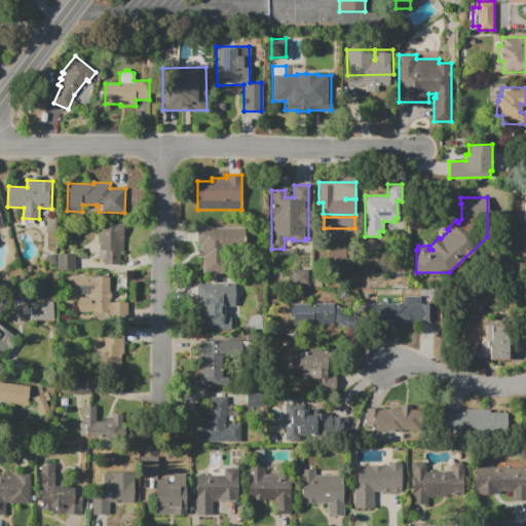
[(119,266),(104,265),(104,259),(99,259),(100,223),(124,224),(123,252),(120,252),(119,266)]
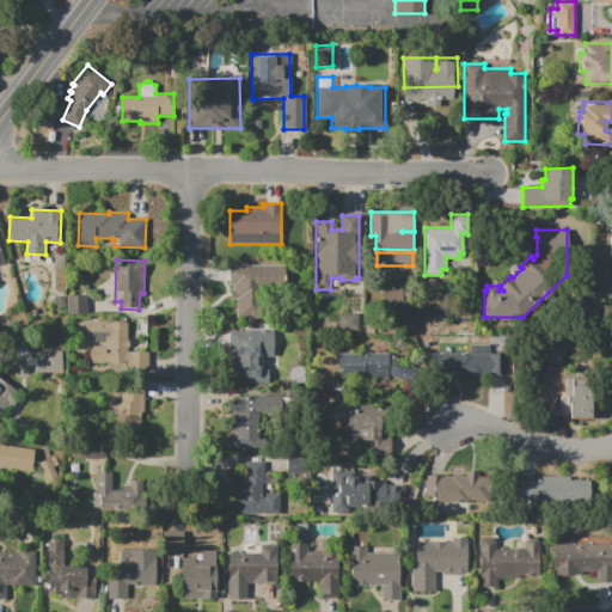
[(230,265),(286,265),(286,286),(257,286),(257,317),(237,317),(237,299),(231,299),(231,291),(233,291),(233,285),(230,285),(230,265)]
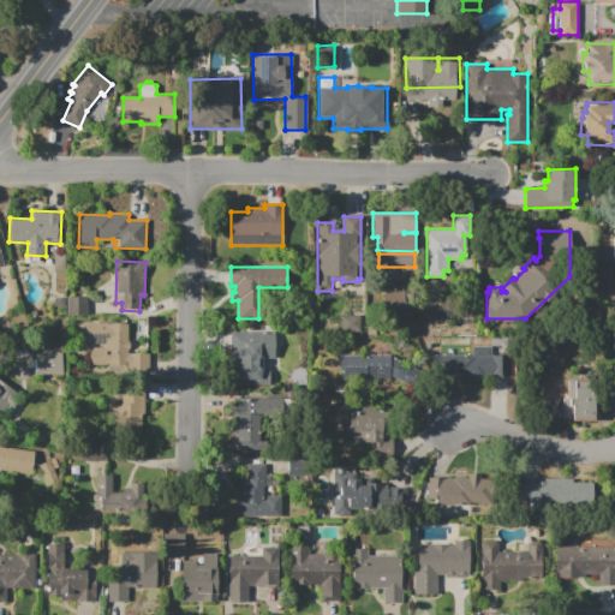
[(383,291),(405,291),(405,311),(383,311),(383,291)]
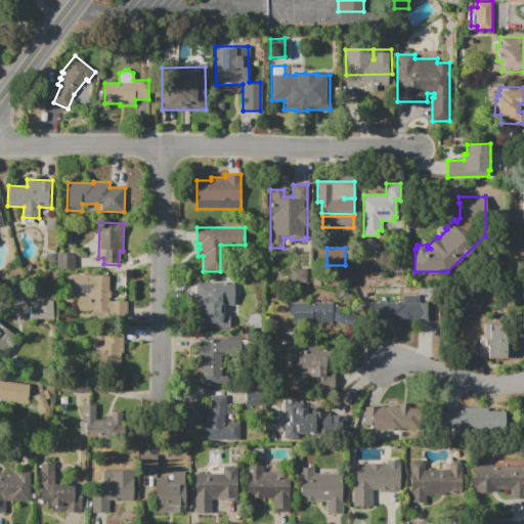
[(57,253),(74,253),(74,270),(57,270),(57,253)]
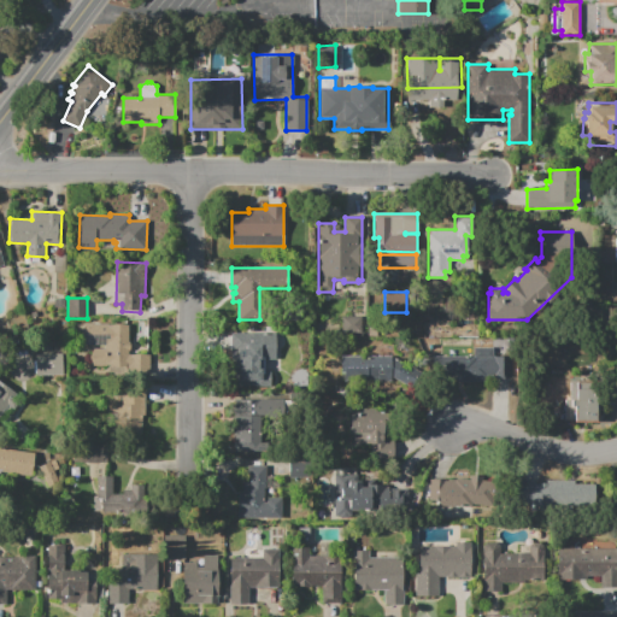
[(54,299),(66,299),(65,310),(53,310),(54,299)]
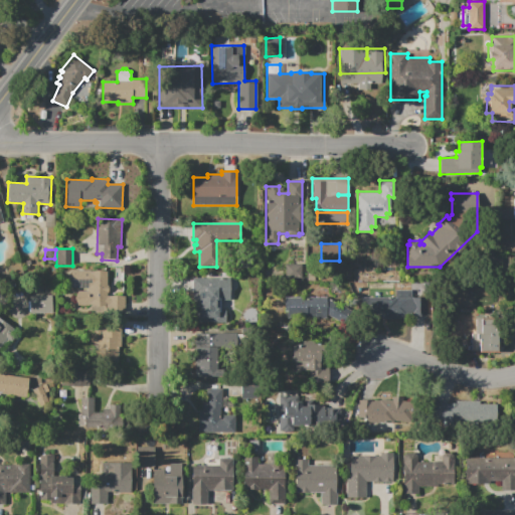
[(286,265),(302,265),(302,279),(285,279),(286,265)]
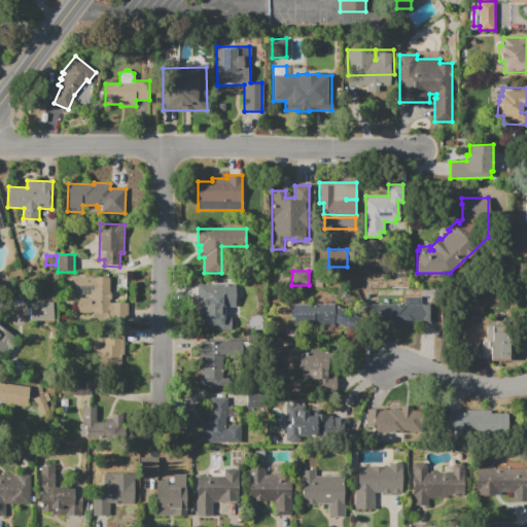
[(72,277),(110,277),(110,303),(128,303),(128,318),(110,319),(110,313),(78,313),(78,297),(90,297),(90,295),(72,295),(72,277)]
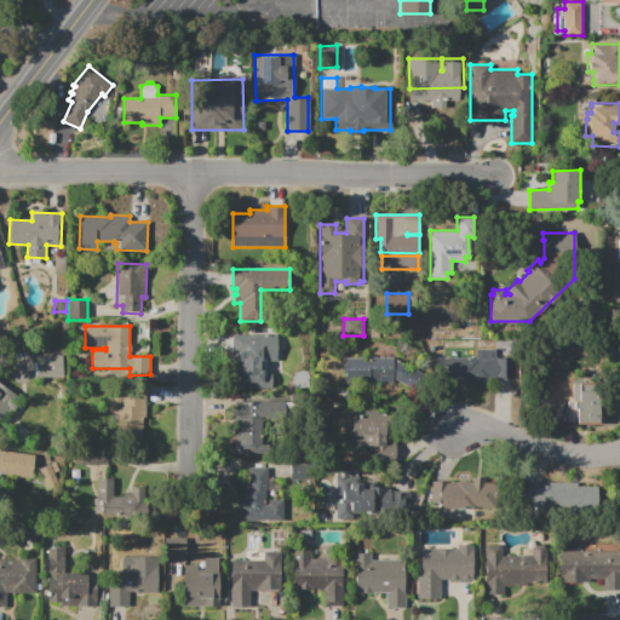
[(233,334),(277,334),(276,361),(265,361),(265,375),(262,375),(262,382),(239,382),(239,375),(233,375),(233,334)]
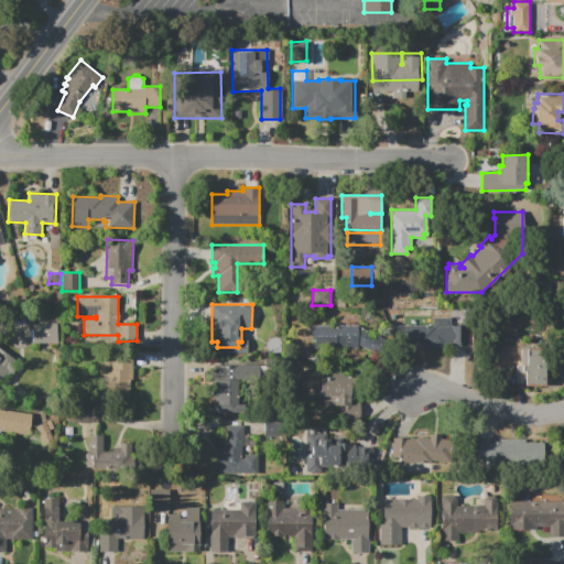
[(398,325),(433,326),(433,318),(452,318),(452,326),(464,326),(464,345),(452,345),(452,348),(419,348),(419,346),(403,346),(403,335),(398,335),(398,325)]
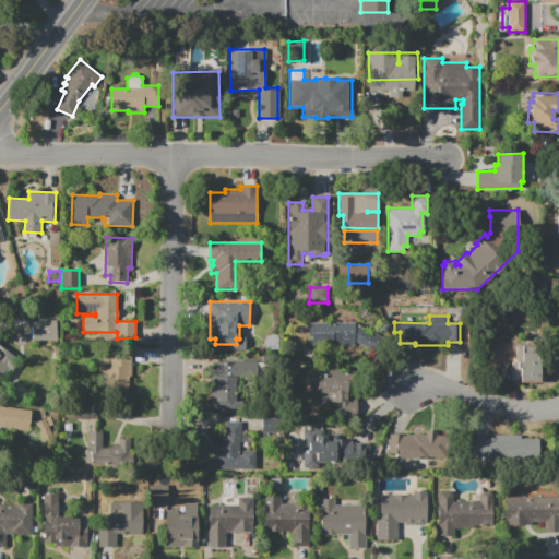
[(32,321),(57,320),(58,340),(33,341),(33,337),(32,337),(31,326),(33,326),(32,321)]
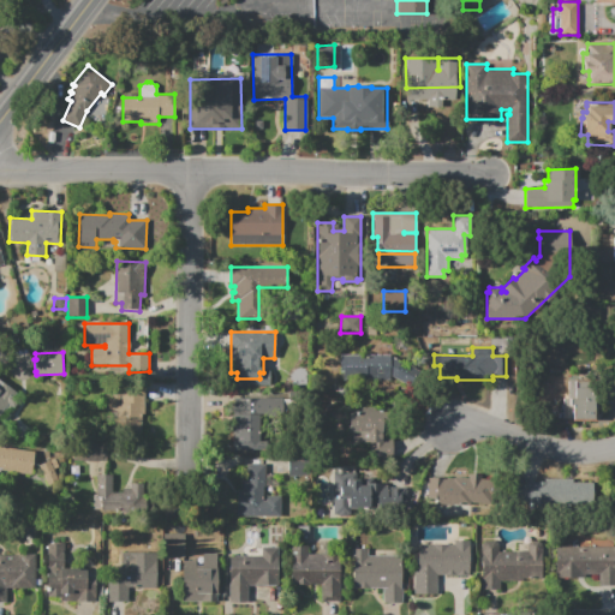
[(340,354),(389,354),(419,371),(410,387),(389,375),(389,380),(340,380),(340,354)]
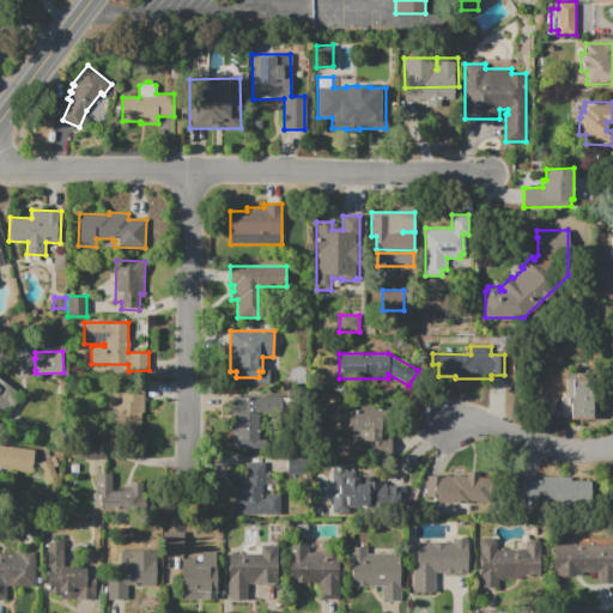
[(0,413),(0,378),(17,392),(13,396),(18,400),(11,410),(6,405),(0,413)]
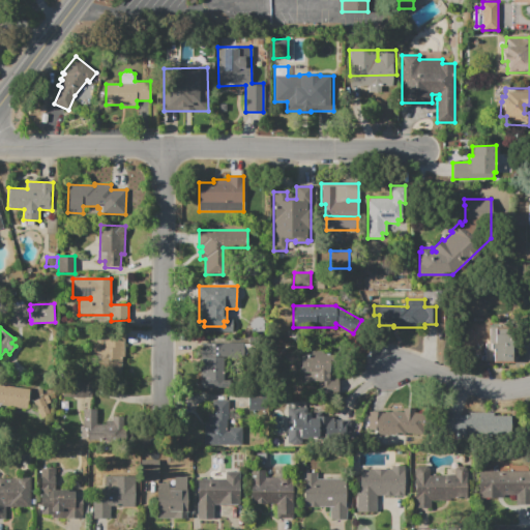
[(494,363),(494,361),(484,361),(484,344),(490,344),(490,328),(513,328),(513,363),(494,363)]
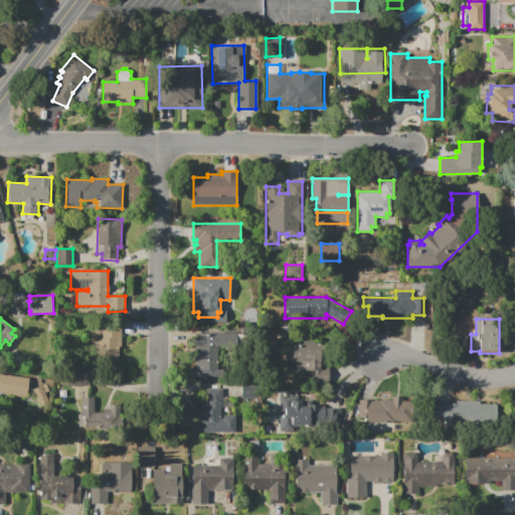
[(88,330),(102,330),(102,325),(121,325),(121,365),(88,364),(88,330)]
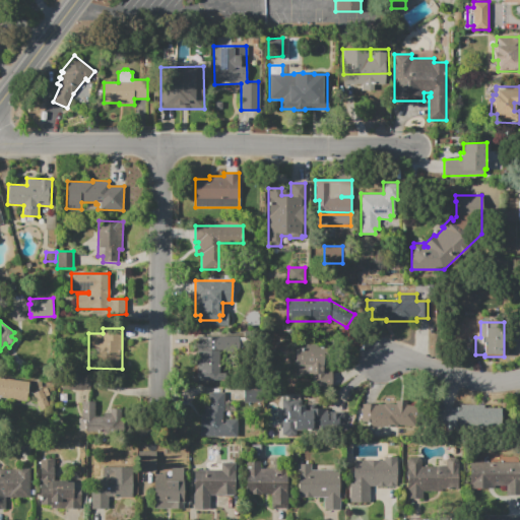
[(197,337),(239,337),(239,349),(220,349),(220,356),(222,356),(222,363),(220,363),(220,373),(224,373),(224,381),(197,381),(197,337)]
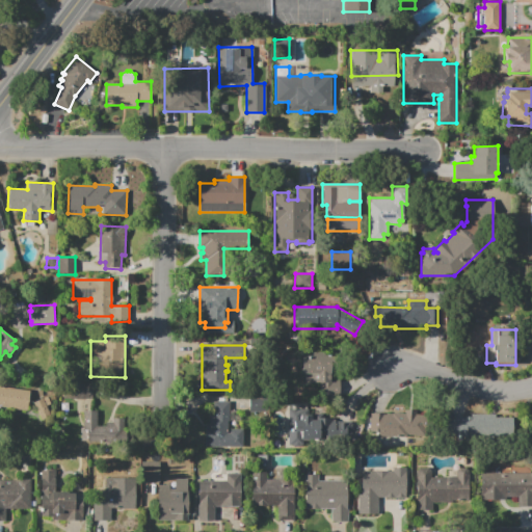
[(320,390),(320,382),(304,382),(304,374),(301,374),(301,355),(312,355),(312,352),(340,352),(340,390),(320,390)]
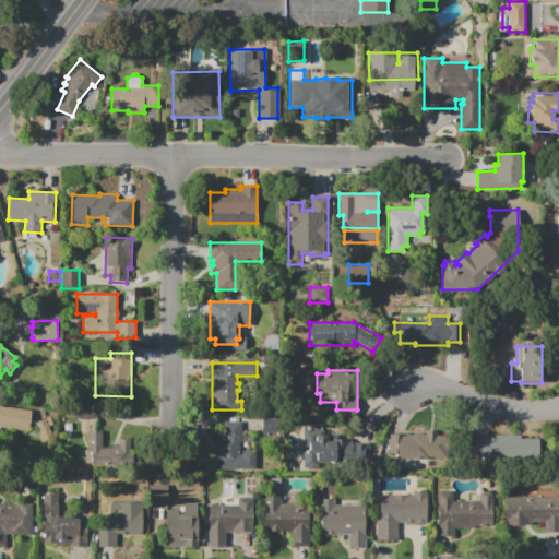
[(68,418),(68,402),(97,402),(97,418),(68,418)]
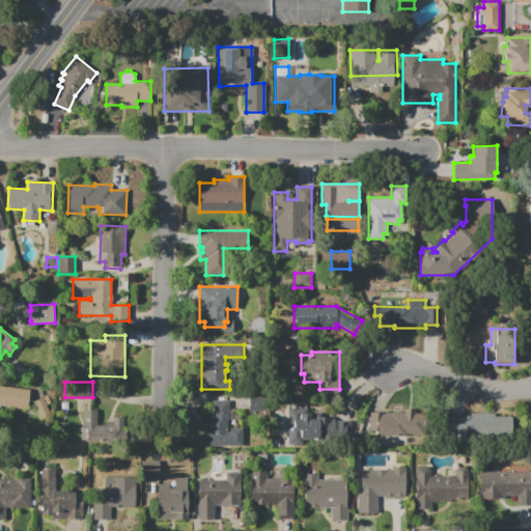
[(1,406),(0,407),(0,385),(30,390),(27,410),(1,406)]
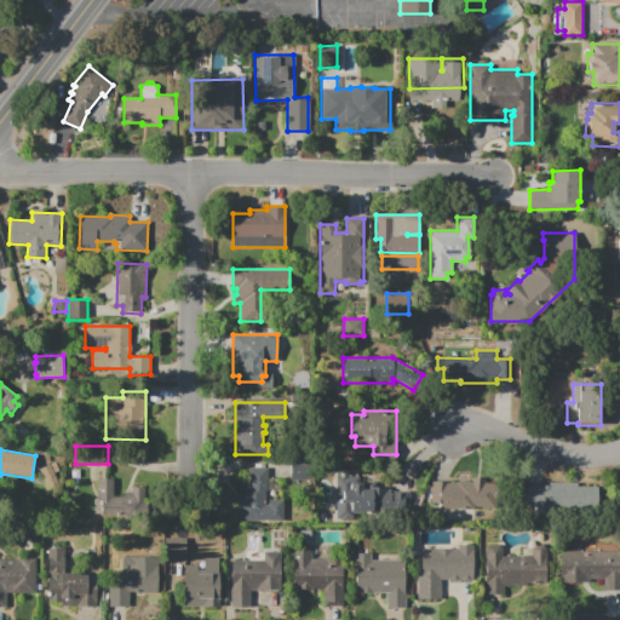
[(299,471),(300,464),(291,464),(290,478),(309,478),(309,472),(299,471)]
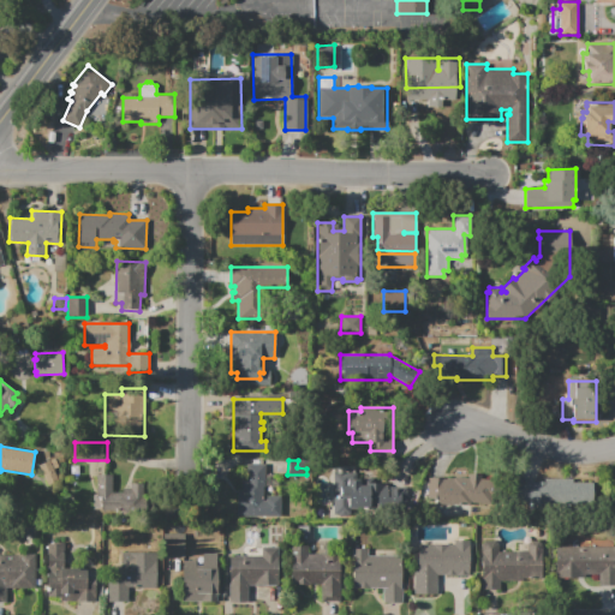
[(237,517),(237,490),(242,490),(242,481),(246,481),(246,464),(267,464),(267,487),(263,487),(263,496),(281,496),(281,518),(237,517)]
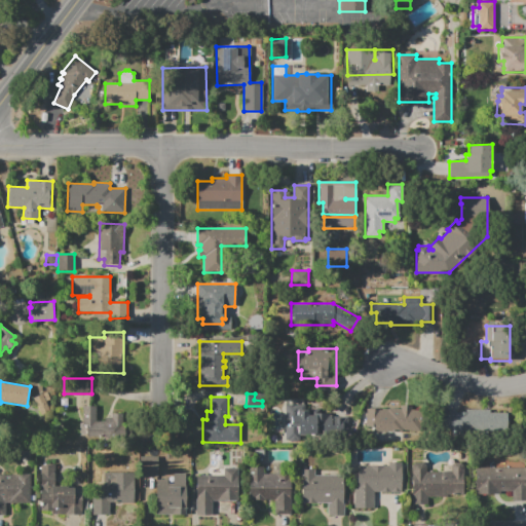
[(285,443),(286,405),(297,405),(297,410),(299,410),(299,411),(308,411),(308,415),(315,415),(315,413),(330,413),(330,417),(347,417),(347,418),(359,418),(359,430),(347,430),(347,433),(315,433),(315,436),(299,436),(299,443),(285,443)]
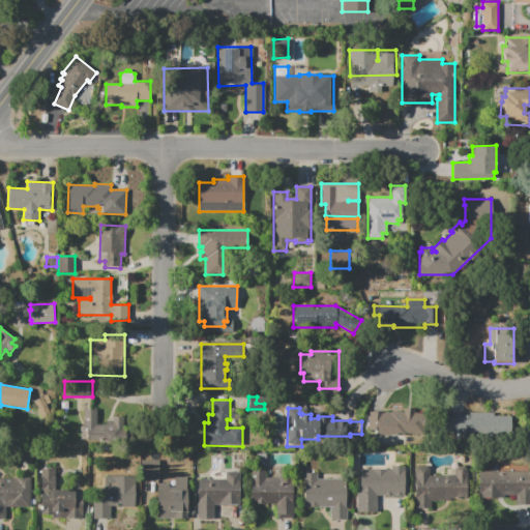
[(85,440),(84,410),(98,409),(98,424),(106,424),(106,421),(113,421),(113,417),(124,417),(124,440),(85,440)]
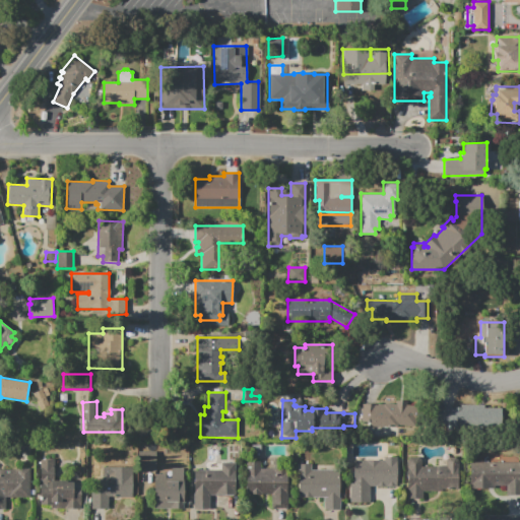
[(451,426),(451,428),(433,421),(440,403),(457,409),(457,410),(461,409),(461,406),(483,405),(483,409),(501,409),(501,425),(451,426)]
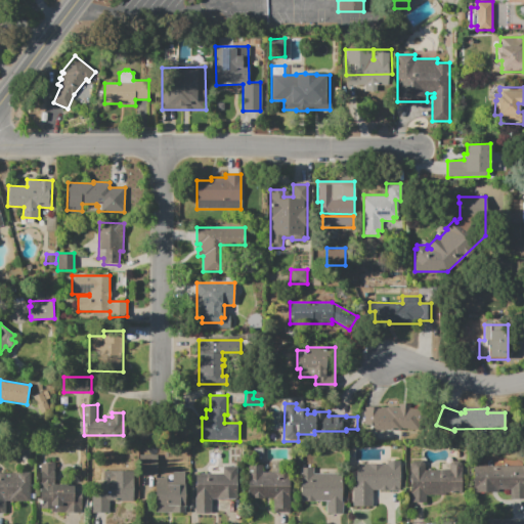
[(386,409),(406,410),(406,407),(423,408),(422,430),(385,428),(386,409)]
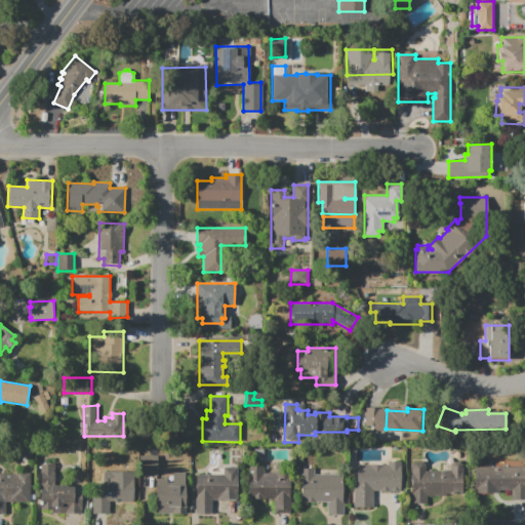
[(380,410),(379,427),(364,426),(365,409),(380,410)]
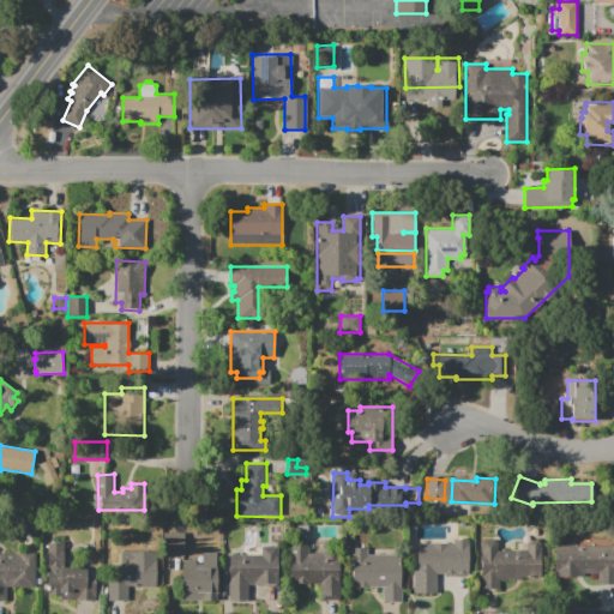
[(163,557),(163,534),(185,534),(185,557),(163,557)]
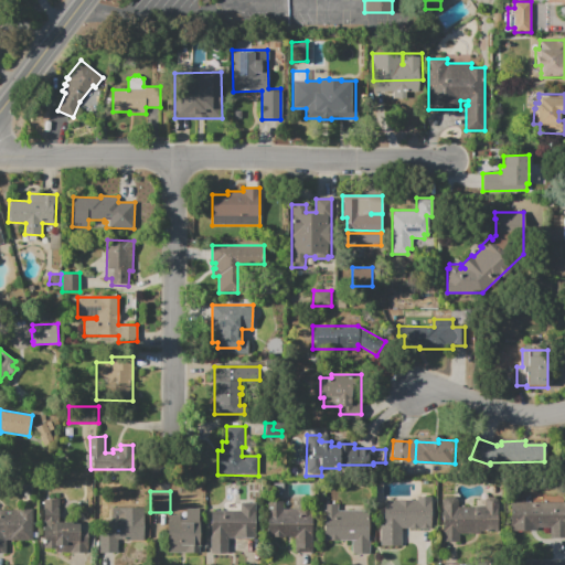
[(380,524),(383,524),(383,500),(417,500),(417,497),(430,497),(430,529),(402,529),(402,545),(380,545),(380,524)]
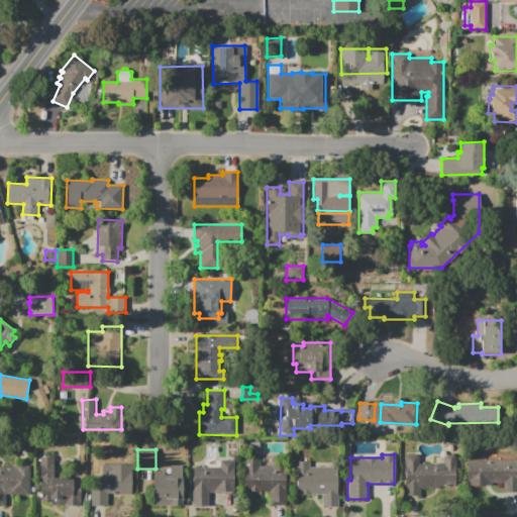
[(404,496),(404,457),(408,454),(416,454),(419,457),(419,463),(443,463),(443,457),(446,455),(452,455),(456,457),(456,488),(419,488),(419,496),(404,496)]
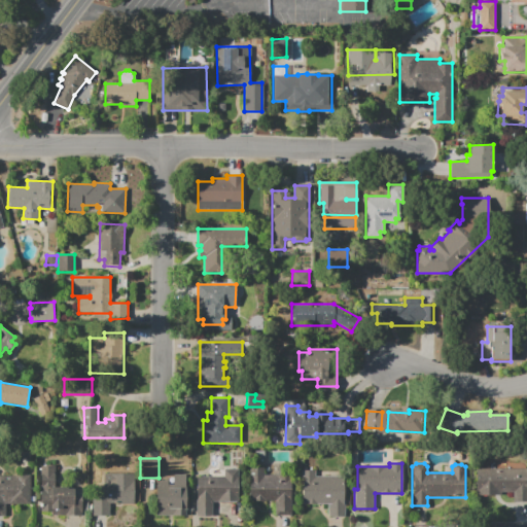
[(53,515),(53,511),(41,511),(41,465),(50,465),(50,464),(56,464),(56,487),(68,487),(68,489),(82,489),(82,515),(53,515)]
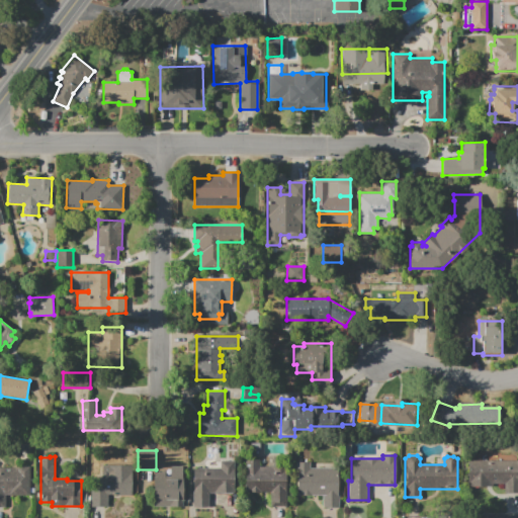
[(246,459),(260,459),(260,466),(287,466),(287,507),(270,507),(270,493),(246,493),(246,459)]
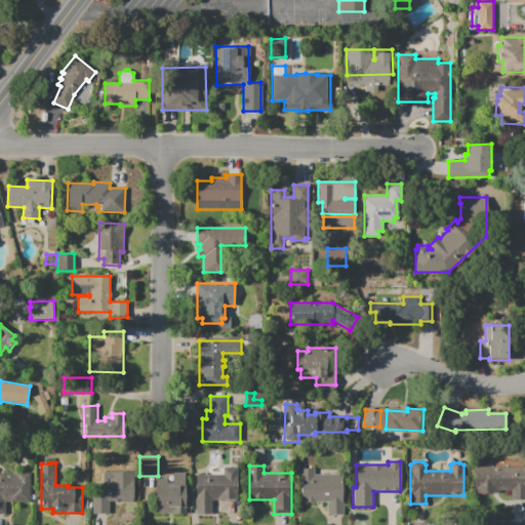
[(196,475),(208,475),(208,470),(223,470),(223,467),(238,467),(238,500),(211,500),(211,515),(196,515),(196,475)]
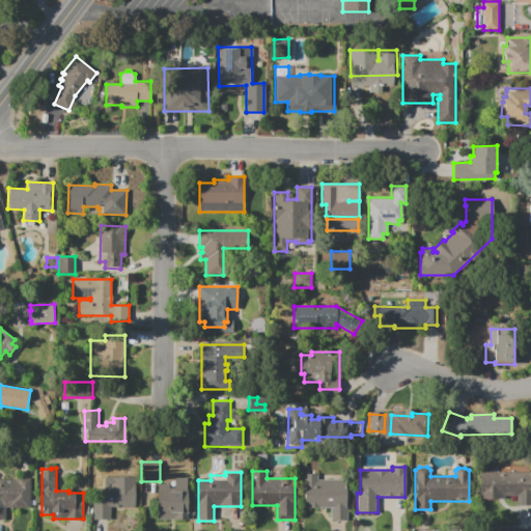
[(479,472),(530,472),(530,506),(516,506),(516,495),(500,495),(500,498),(479,498),(479,472)]
